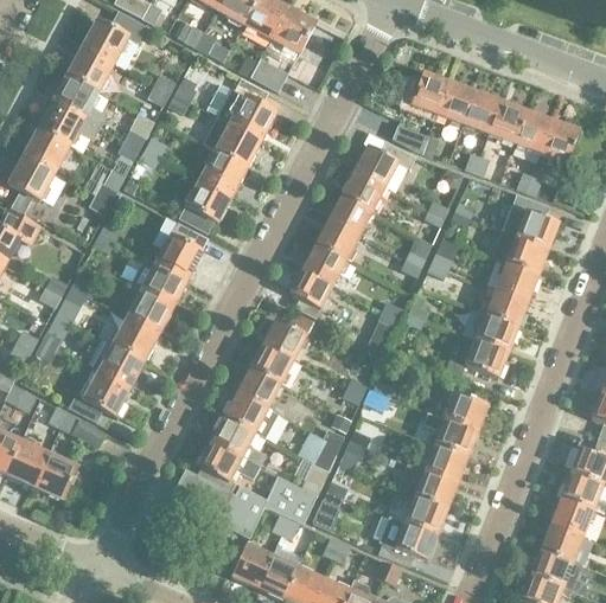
[(144,19),(152,4),(145,0),(115,0),(114,4),(144,19)]
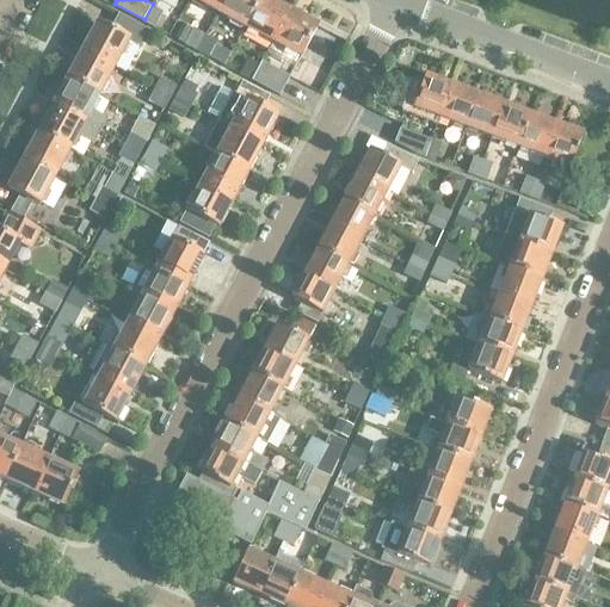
[(199,0),(217,10),(222,0),(199,0)]
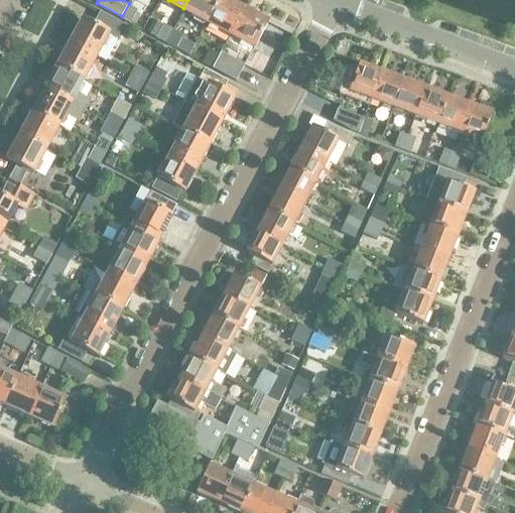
[(187,0),(183,8),(208,21),(219,0),(187,0)]
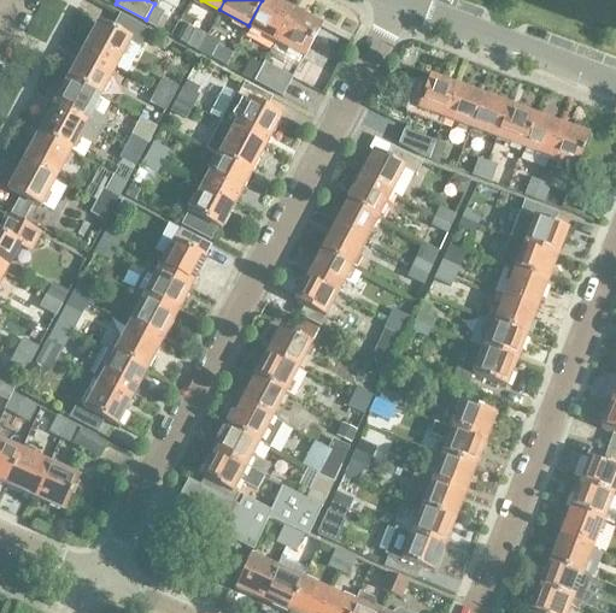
[(262,0),(248,25),(276,41),(293,9),(277,0),(262,0)]
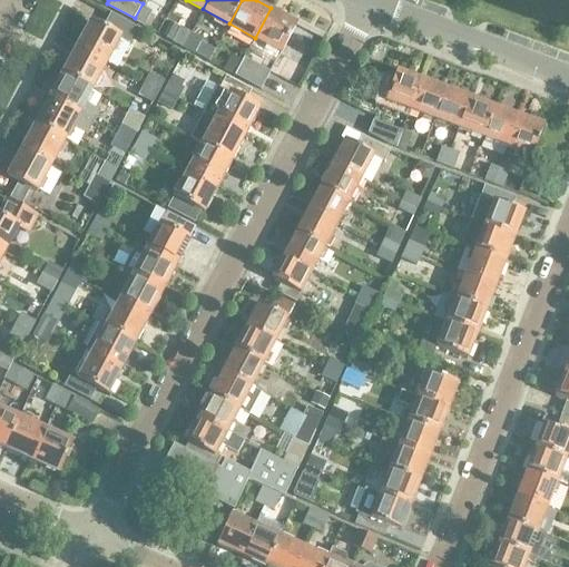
[(143,3),(135,18),(144,23),(151,9),(143,3)]
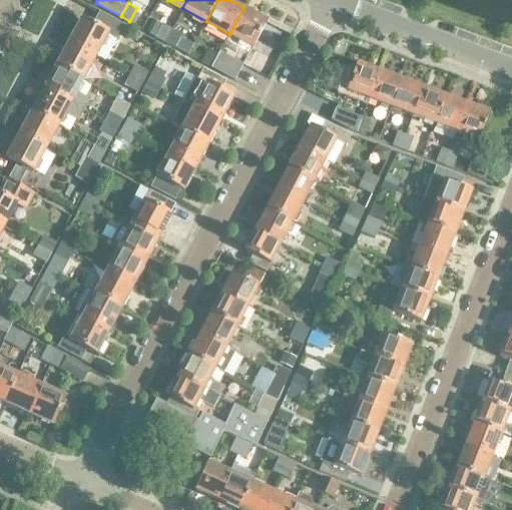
[(243,7),(229,34),(252,46),(268,19),(243,7)]
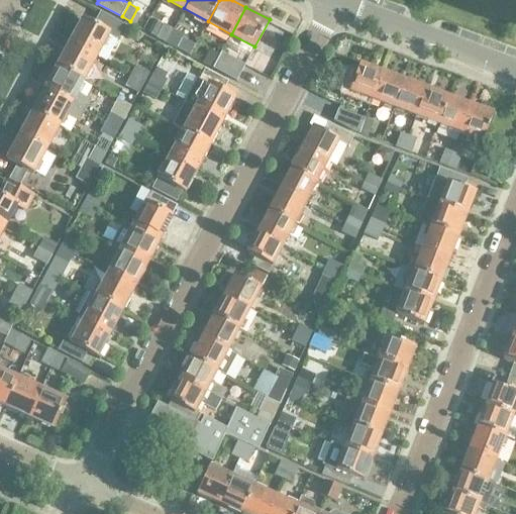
[(70,40),(97,56),(109,32),(117,37),(125,22),(101,9),(94,22),(83,17),(70,40)]
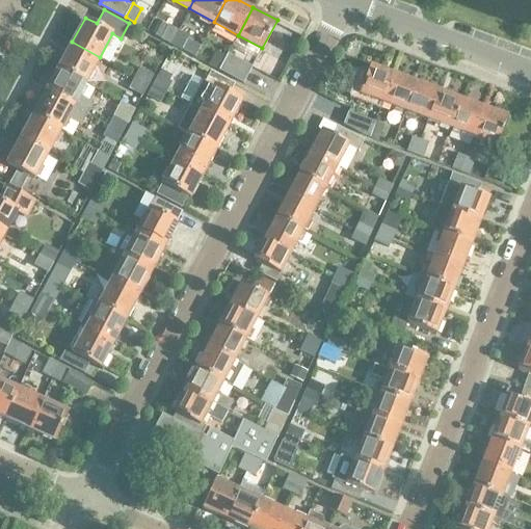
[(157,18),(151,29),(161,34),(167,23),(157,18)]
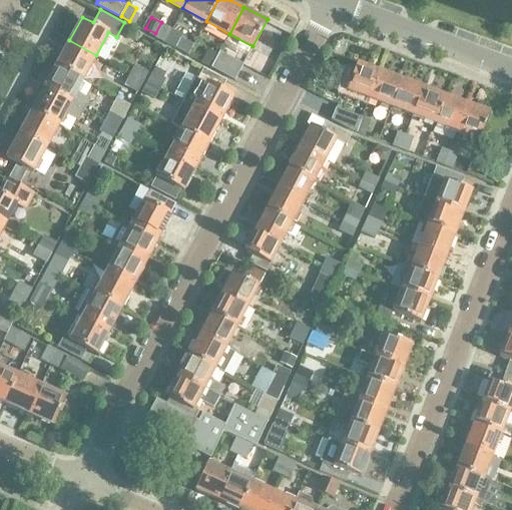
[(165,40),(172,27),(163,22),(156,35),(165,40)]
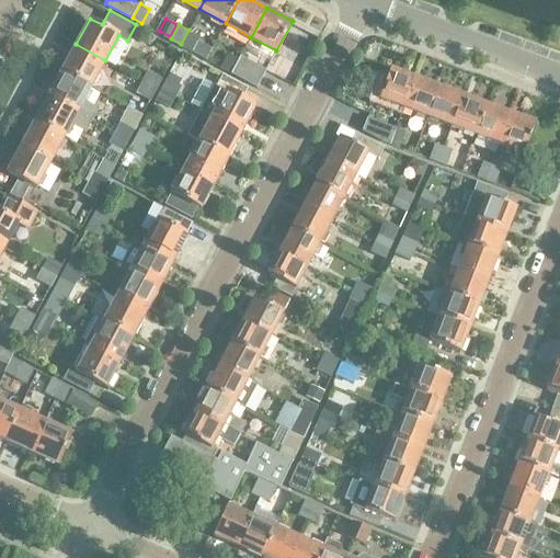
[(189,30),(181,44),(192,49),(200,35),(189,30)]
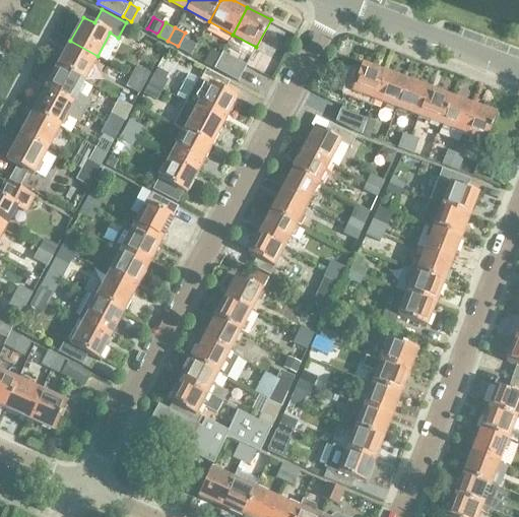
[(98,56),(70,41),(58,64),(85,78),(98,56)]
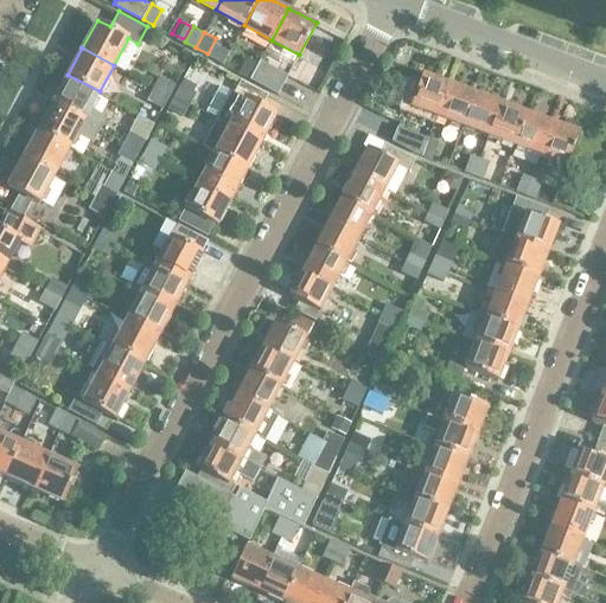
[(250,77),(259,62),(248,56),(240,71),(250,77)]
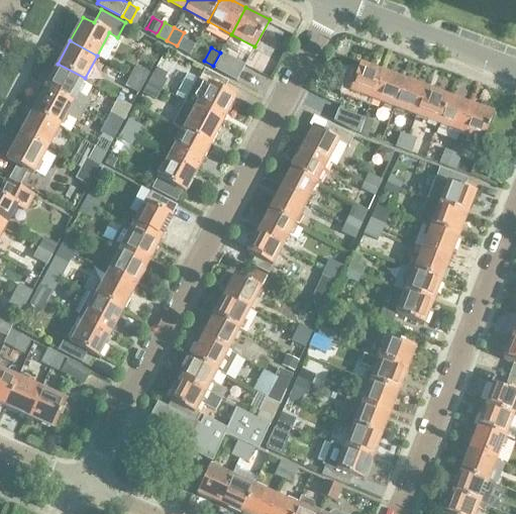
[(222,49),(220,53),(213,66),(237,79),(246,63),(222,49)]
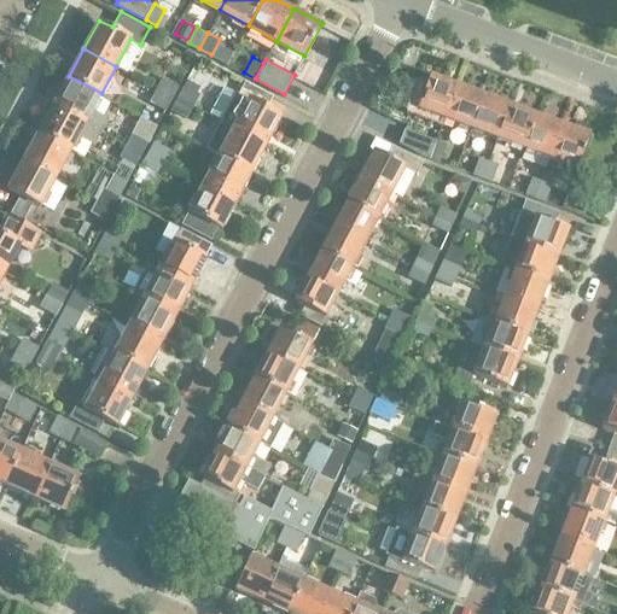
[(446,117),(458,81),(431,71),(418,106),(446,117)]
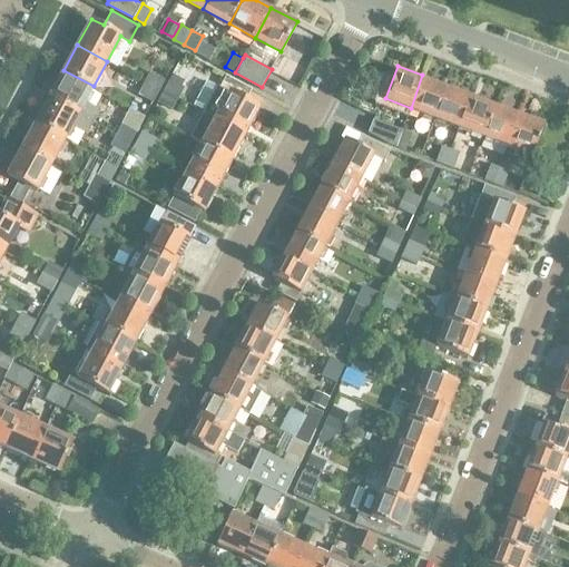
[(86,99),(92,87),(94,86),(64,70),(49,96),(95,120),(101,108),(86,99)]
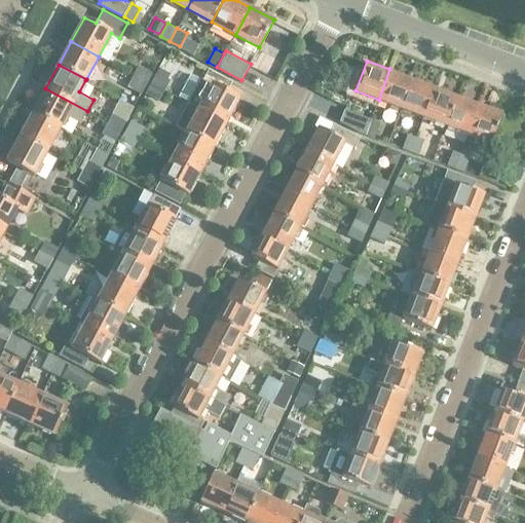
[(135,76),(146,82),(151,73),(140,67),(135,76)]
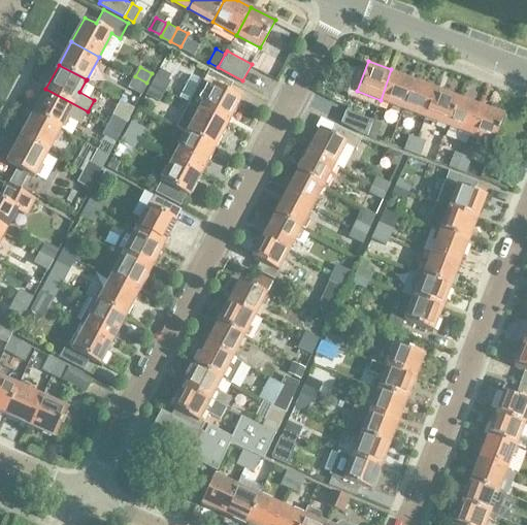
[(234,80),(209,68),(203,79),(201,78),(189,102),(200,107),(227,123),(240,98),(228,92),(234,80)]
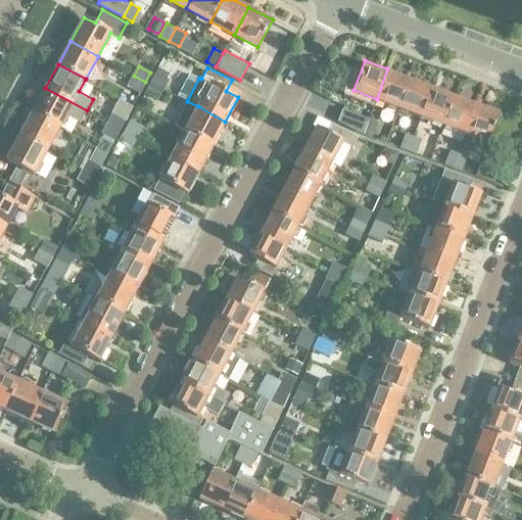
[(387,68),(377,99),(398,107),(410,78),(387,68)]
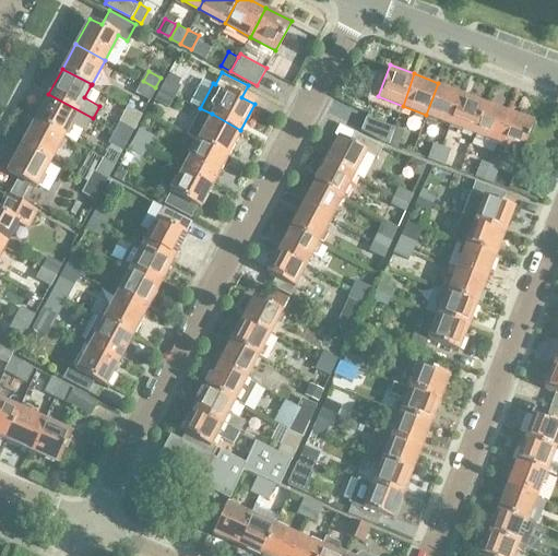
[(162,87),(174,94),(178,84),(166,78),(162,87)]
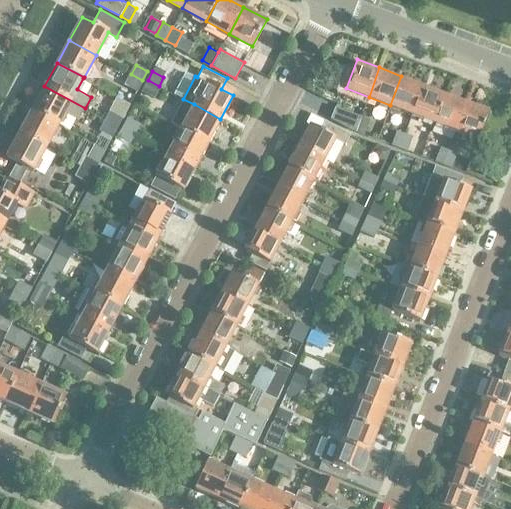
[(142,80),(131,74),(126,82),(137,88),(142,80)]
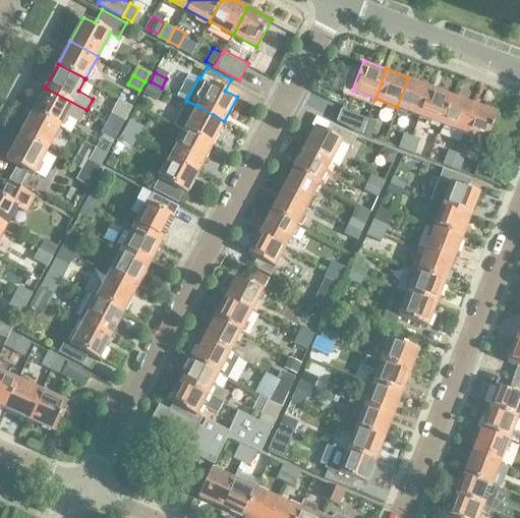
[(408,77),(397,107),(419,115),(429,85),(408,77)]
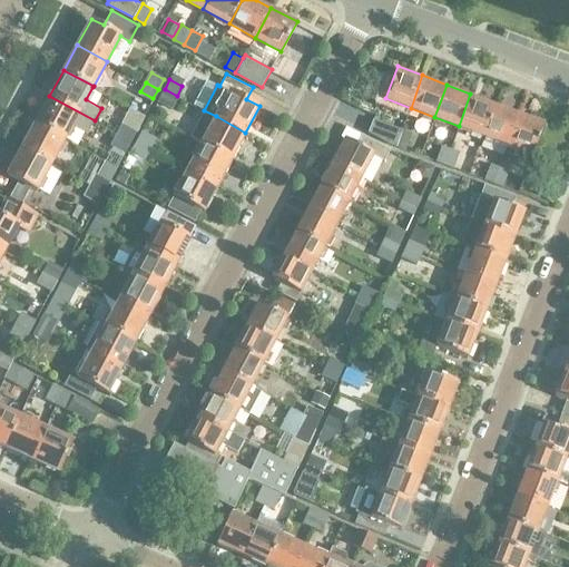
[(177,96),(165,89),(159,99),(173,105),(177,96)]
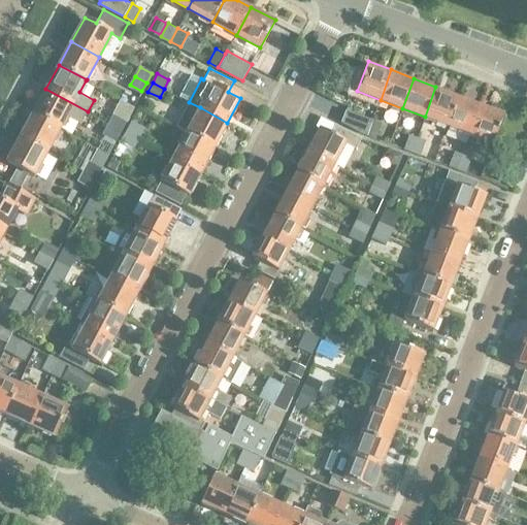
[(435,87),(425,117),(448,125),(459,95),(435,87)]
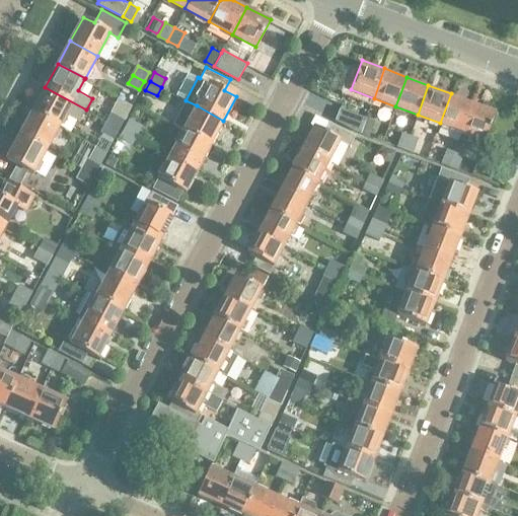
[(32,111),(60,126),(66,113),(80,120),(86,109),(45,87),(32,111)]
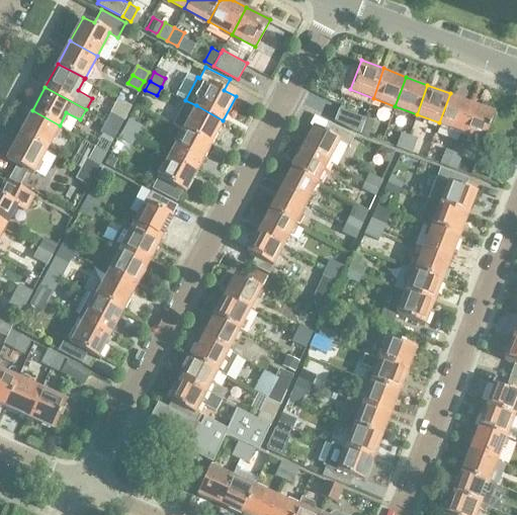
[(450,93),(439,122),(460,131),(471,101),(450,93)]
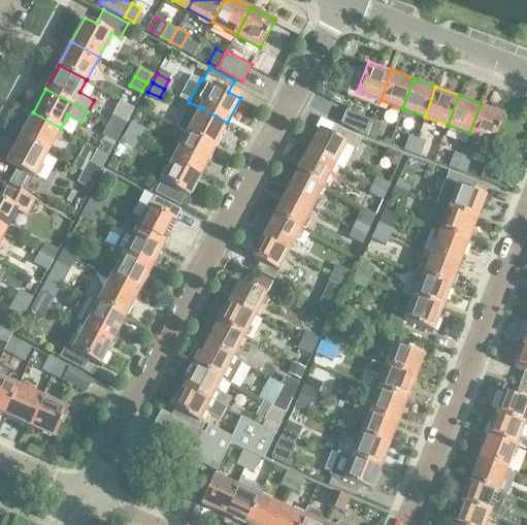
[(481,103),(469,133),(494,142),(505,112),(481,103)]
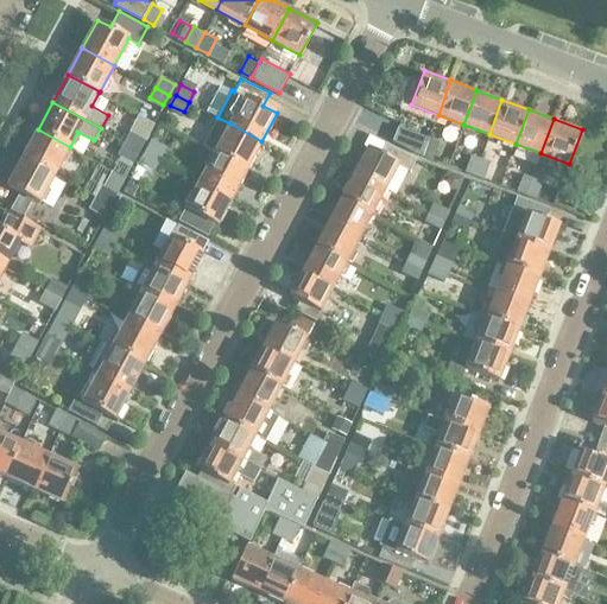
[(261,141),(231,124),(215,151),(247,169),(261,141)]
